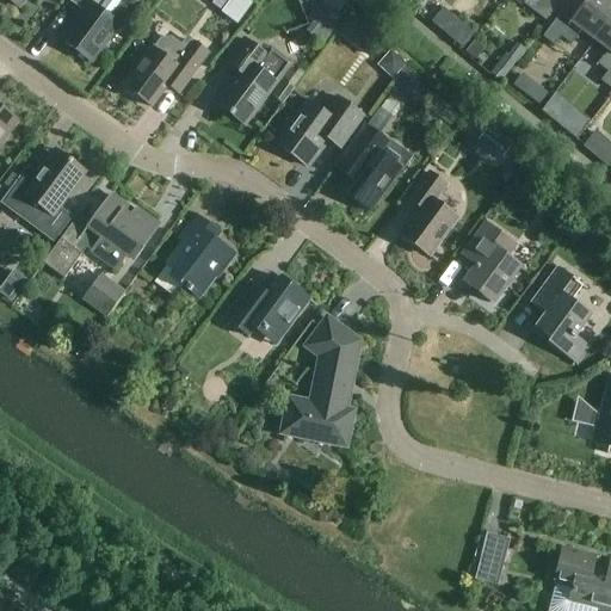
[(118,0),(69,0),(68,1),(81,11),(60,39),(91,62),(118,25),(122,29),(135,12),(118,0)]
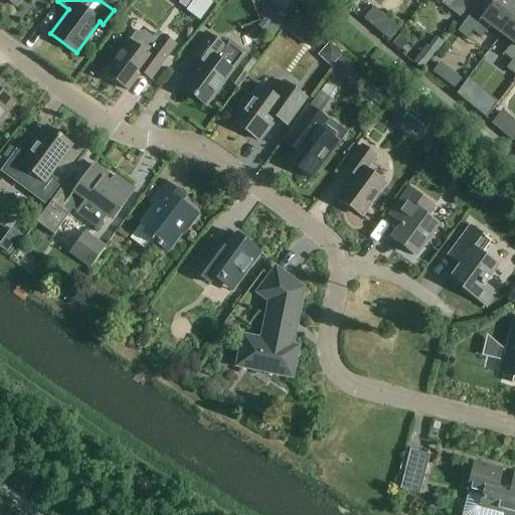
[(443,0),(441,4),(460,18),(473,0),(443,0)]
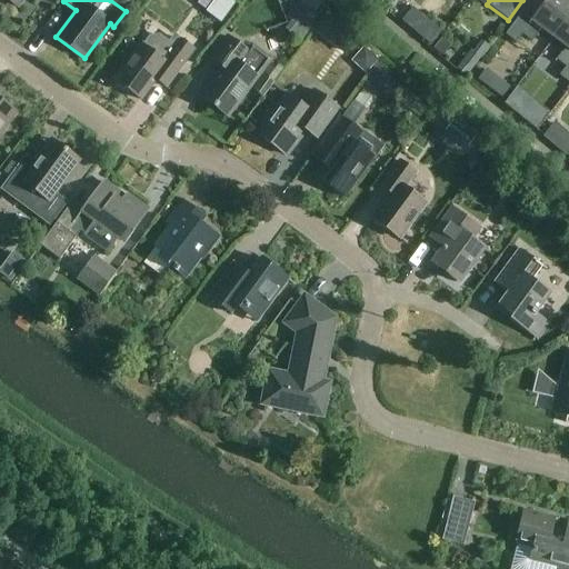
[(553,38),(568,18),(568,0),(547,0),(539,12),(529,5),(506,36),(516,43),(522,35),(532,42),(541,29),(553,38)]
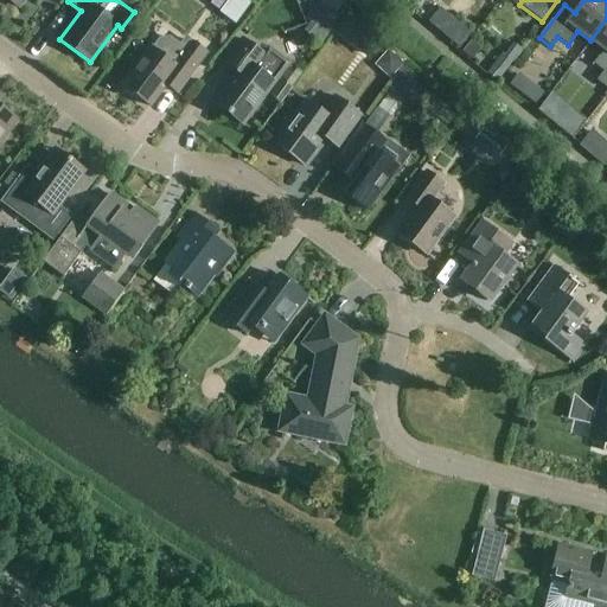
[(328,34),(342,18),(320,2),(307,20),(328,34)]
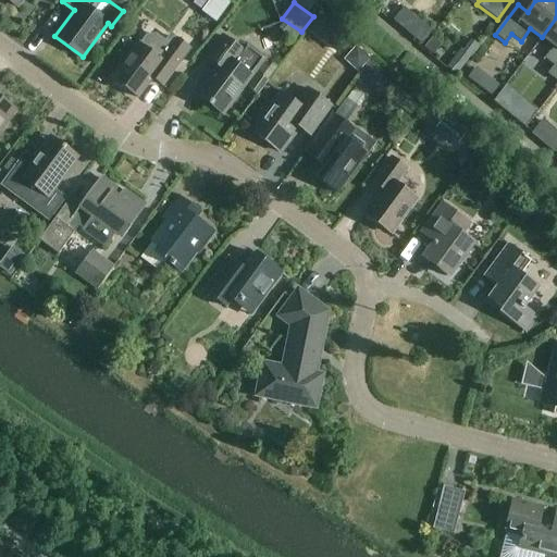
[(256,35),(272,21),(263,11),(247,25),(256,35)]
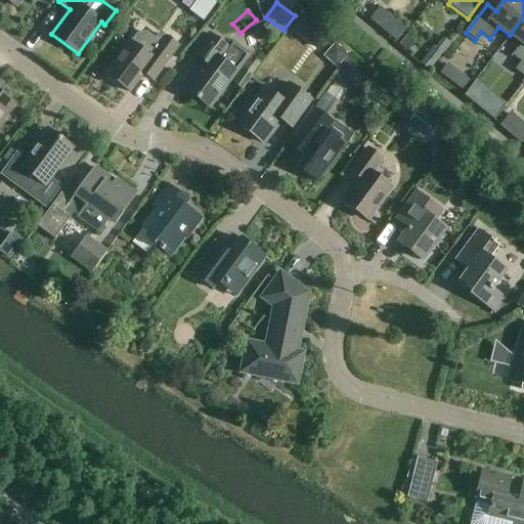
[(301,10),(289,25),(297,32),(309,17),(301,10)]
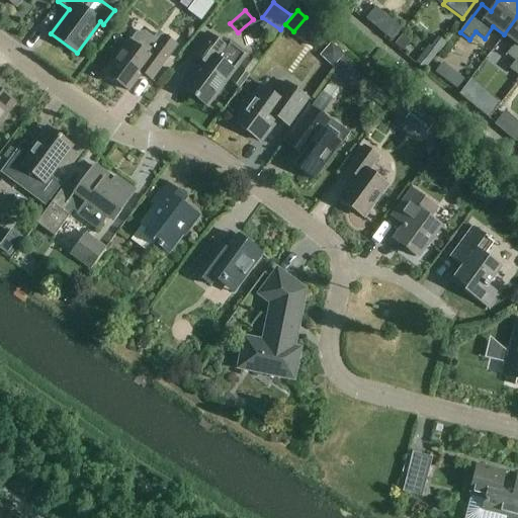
[(517,16),(504,34),(515,44),(507,55),(515,62),(509,69),(517,75),(517,16)]
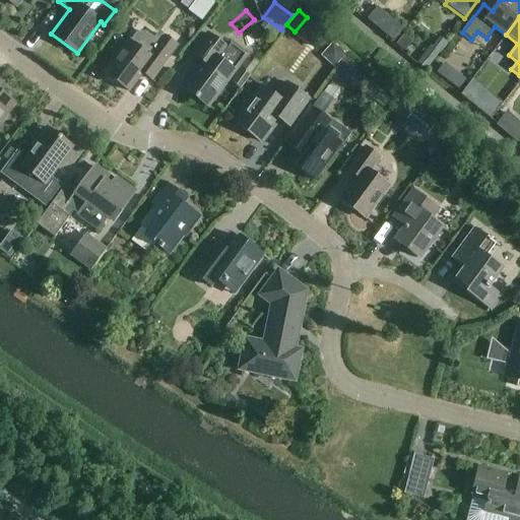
[(155,39),(147,34),(137,35),(131,44),(129,42),(105,74),(128,91),(142,73),(151,81),(177,47),(159,34),(155,39)]
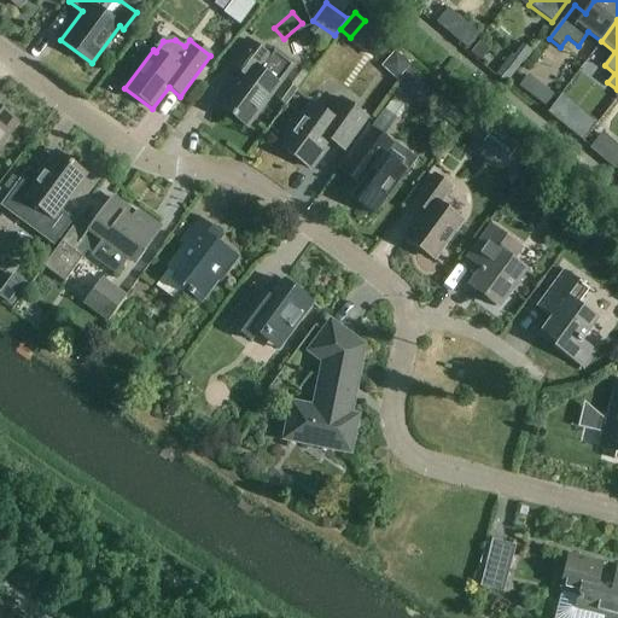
[(219,106),(249,128),(295,66),(275,51),(269,58),(246,40),(227,66),(242,76),(219,106)]
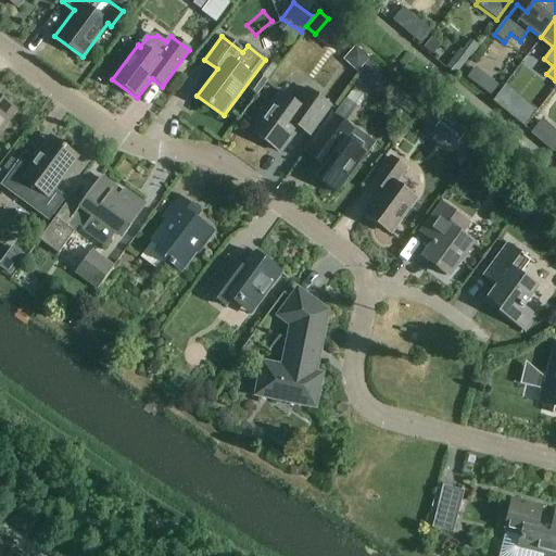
[(359,73),(371,59),(356,47),(345,61),(359,73)]
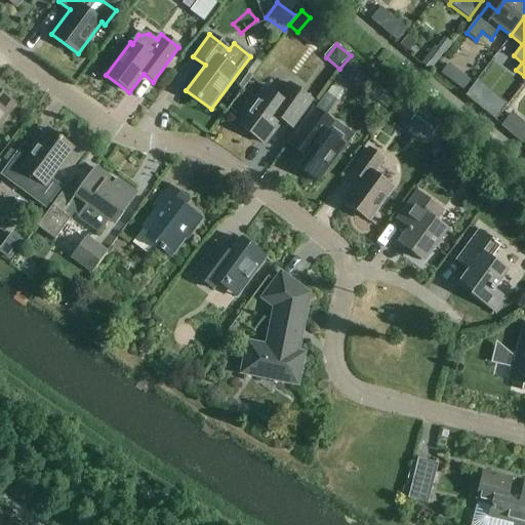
[(435,46),(420,65),(430,72),(444,53),(435,46)]
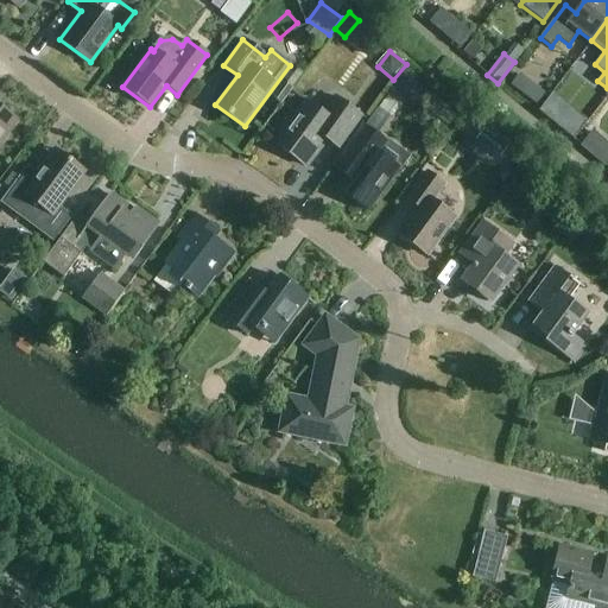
[(411,94),(422,80),(404,68),(394,82),(411,94)]
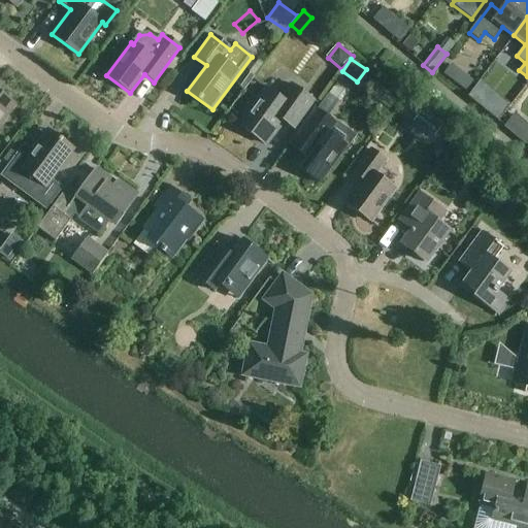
[(460,71),(452,83),(464,92),(473,80),(460,71)]
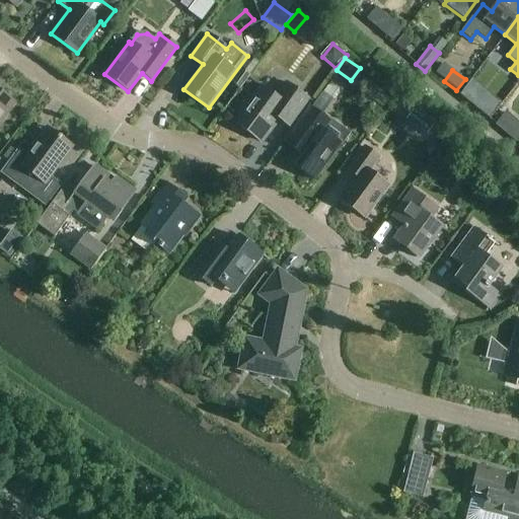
[(308,100),(286,83),(276,96),(261,85),(250,100),(246,97),(239,107),(243,110),(233,123),(260,142),(277,119),(289,128),(308,100)]
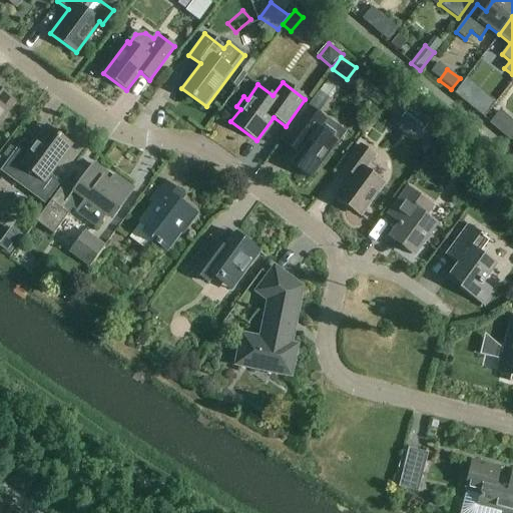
[(0,119),(12,102),(0,93),(0,119)]
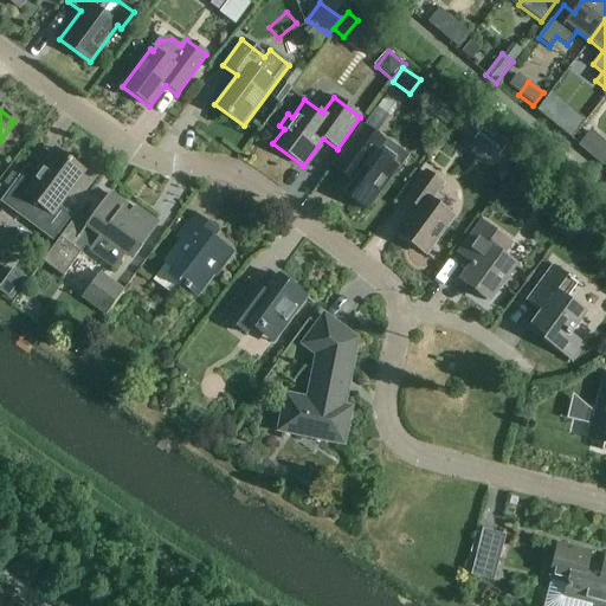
[(365,210),(395,168),(376,154),(385,142),(362,127),(331,169),(345,179),(336,189),(365,210)]
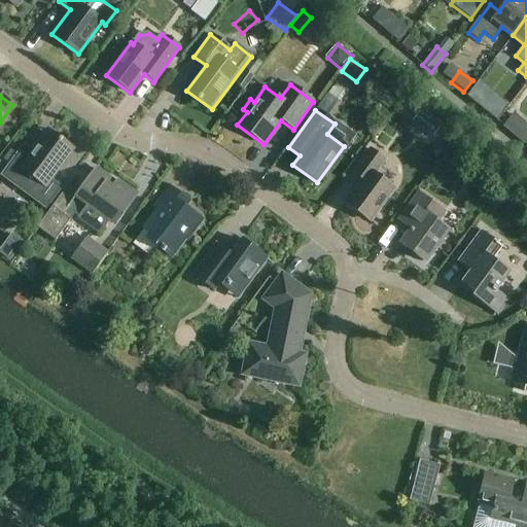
[(434,138),(442,130),(420,113),(414,121),(434,138)]
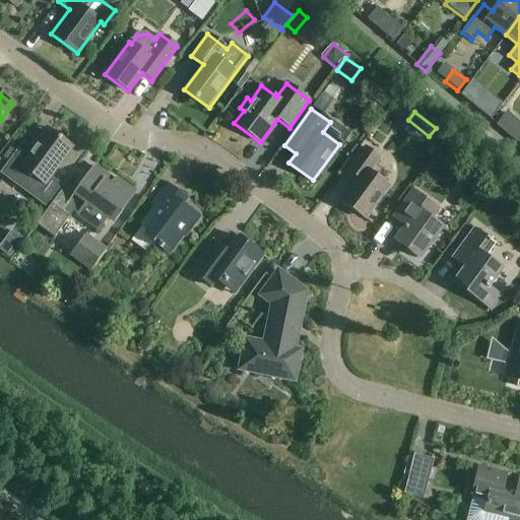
[(519,144),(519,142),(519,123),(507,113),(497,125),(519,144)]
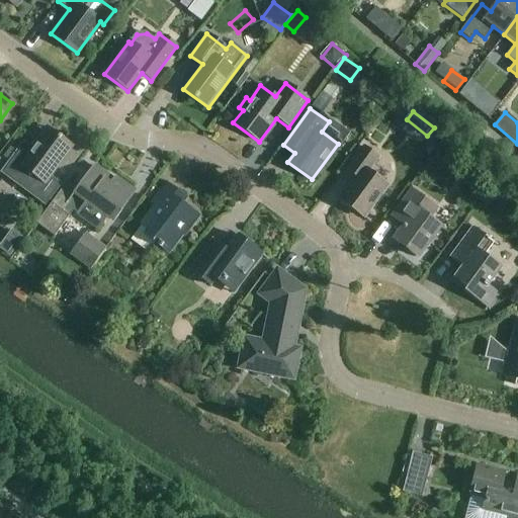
[(50,178),(72,148),(46,128),(29,150),(22,145),(1,174),(46,205),(60,185),(50,178)]
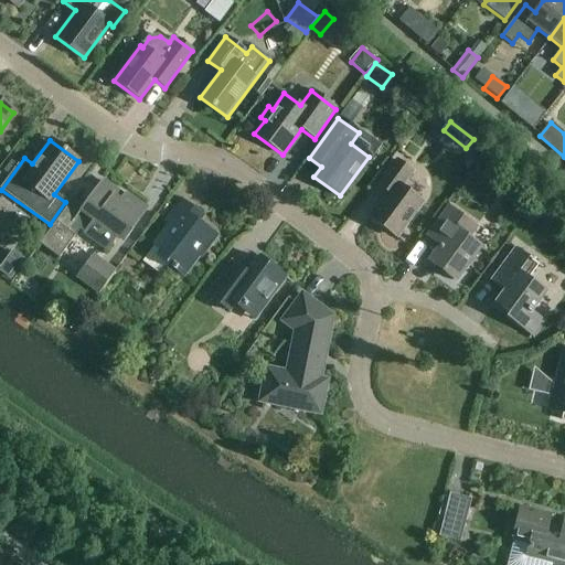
[(396,237),(422,202),(401,188),(412,172),(396,161),(379,185),(388,192),(370,217),(396,237)]
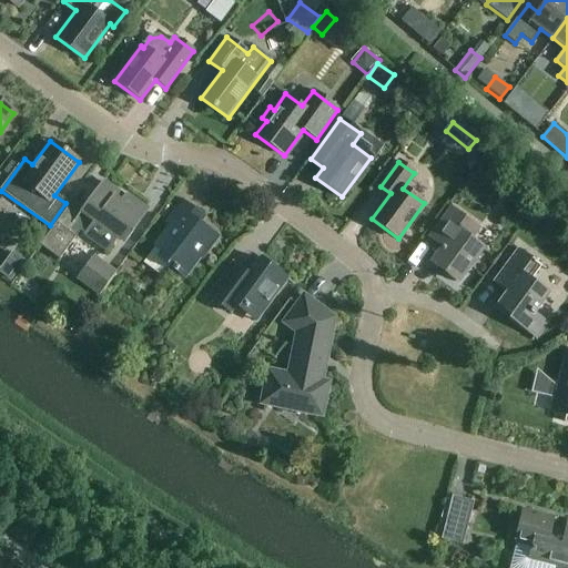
[(524,180),(515,192),(525,200),(534,188),(524,180)]
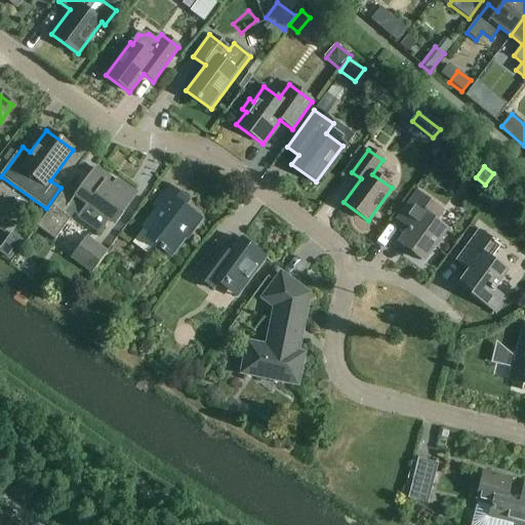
[(114,184),(94,169),(77,193),(67,186),(36,227),(54,240),(74,213),(99,232),(115,210),(121,214),(135,196),(116,180),(114,184)]
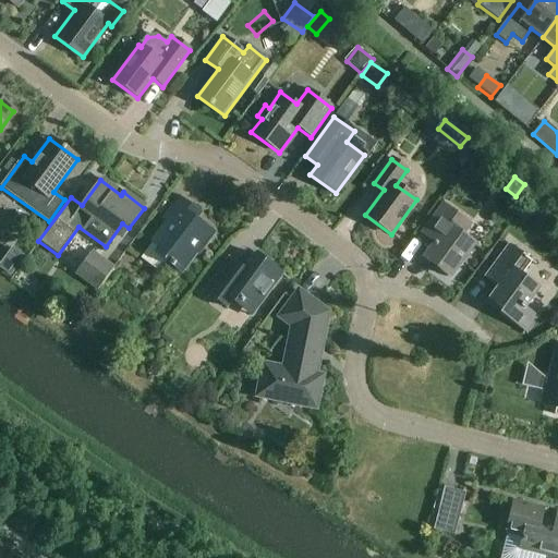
[(199,253),(214,233),(195,220),(199,214),(178,197),(162,219),(166,222),(150,243),(152,244),(141,259),(158,273),(167,262),(182,274),(198,252),(199,253)]
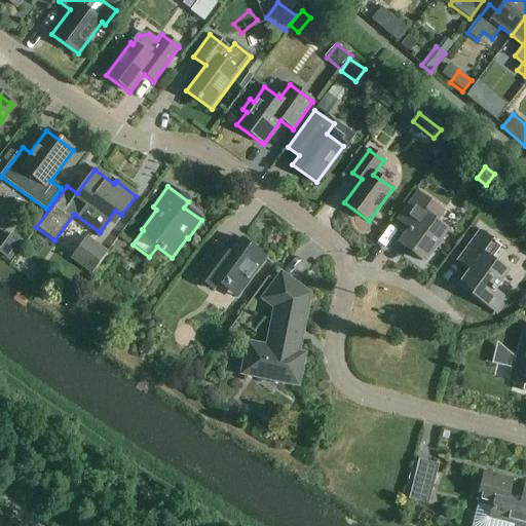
[(424,261),(447,231),(436,222),(442,212),(418,194),(399,220),(410,229),(400,242),(424,261)]
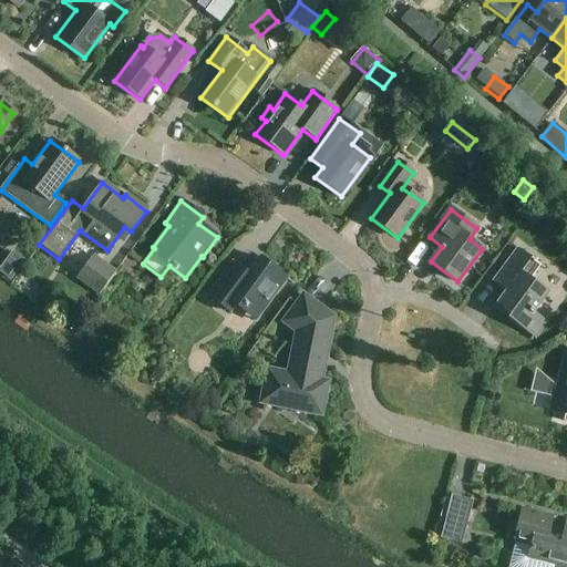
[(2,247),(28,269),(43,251),(18,229),(2,247)]
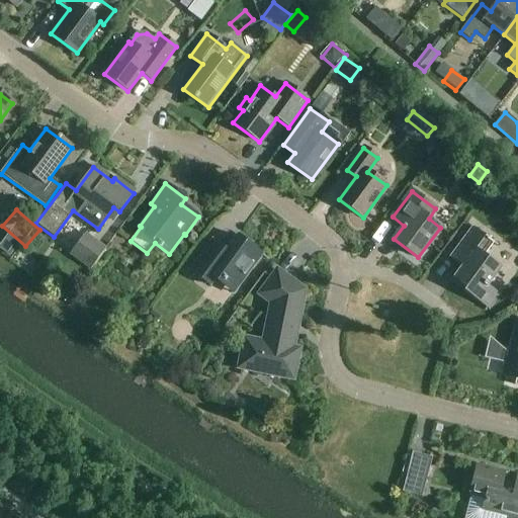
[(489,310),(499,295),(488,287),(502,268),(485,255),(494,243),(471,227),(449,257),(462,266),(453,278),(466,288),(464,291),(489,310)]
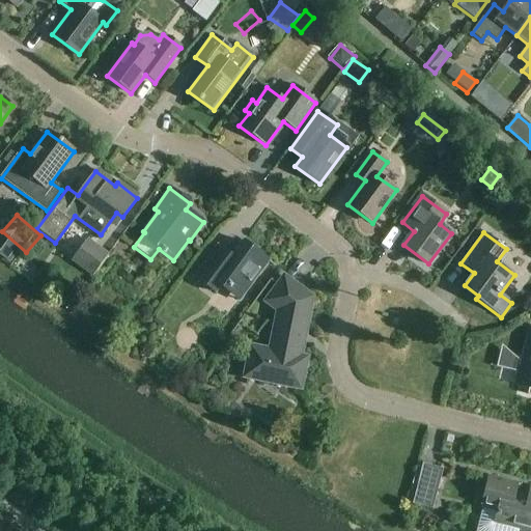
[(92,278),(110,255),(89,239),(72,261),(92,278)]
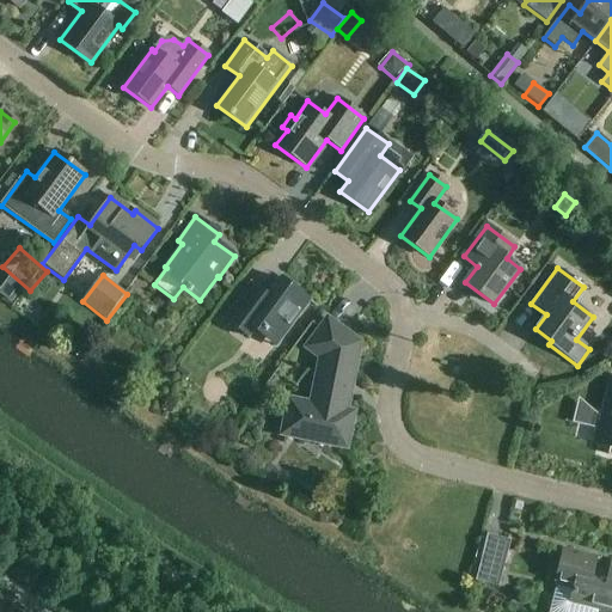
[(287,279),(285,283),(279,279),(267,295),(251,285),(224,319),(248,337),(254,330),(275,346),(308,301),(298,293),(300,289),(287,279)]
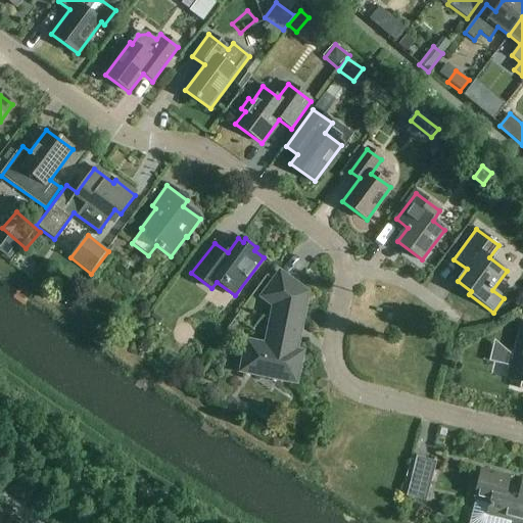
[(299,331),(306,293),(279,274),(260,298),(273,306),(265,346),(246,342),(240,372),(295,383),(301,353),(290,350),(295,330),(299,331)]
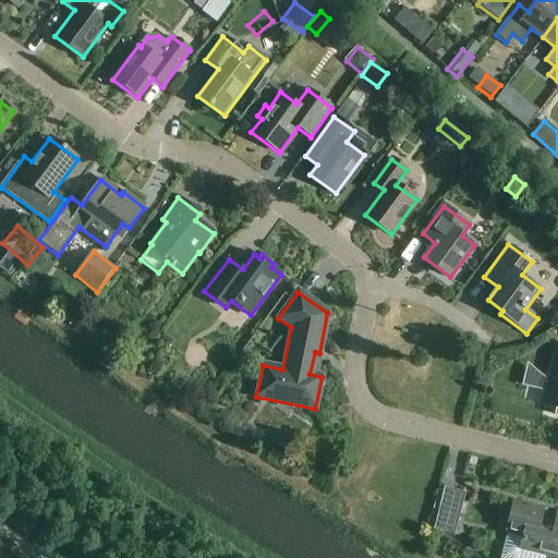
[(557,350),(547,392),(544,404),(557,408),(557,409),(557,412),(557,350)]
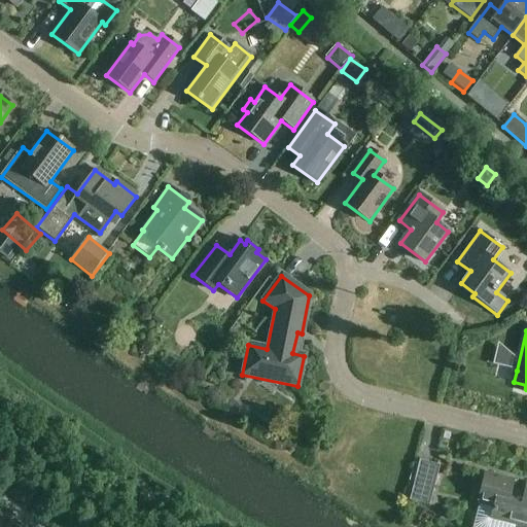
[(419,462),(413,486),(431,491),(437,466),(419,462)]
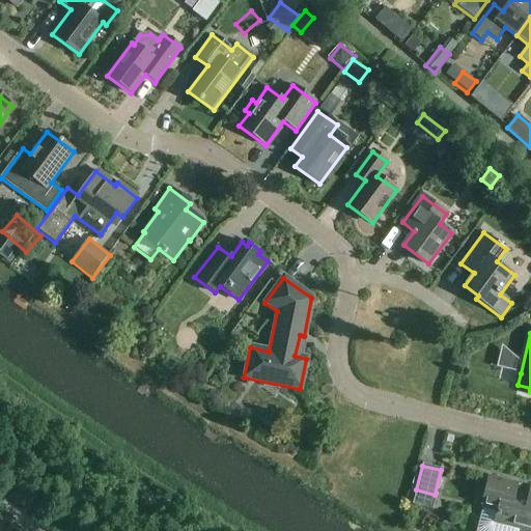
[(516,483),(497,478),(492,477),(487,476),(480,507),(481,507),(474,530),(516,530),(518,529),(519,529),(520,529),(519,530),(530,530),(530,486),(527,497),(514,493),(516,483)]
